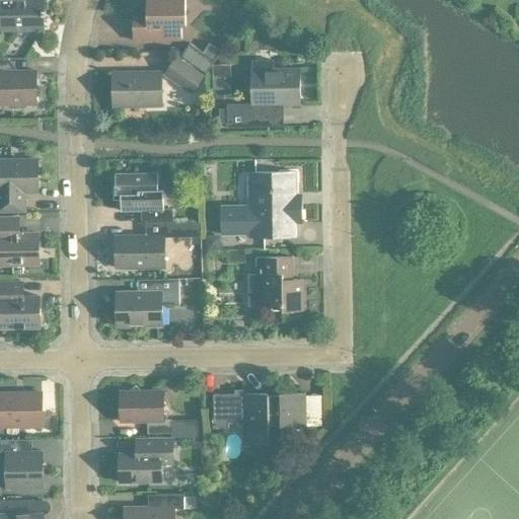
[(0,0),(0,9),(1,10),(1,30),(44,29),(43,0),(0,0)]
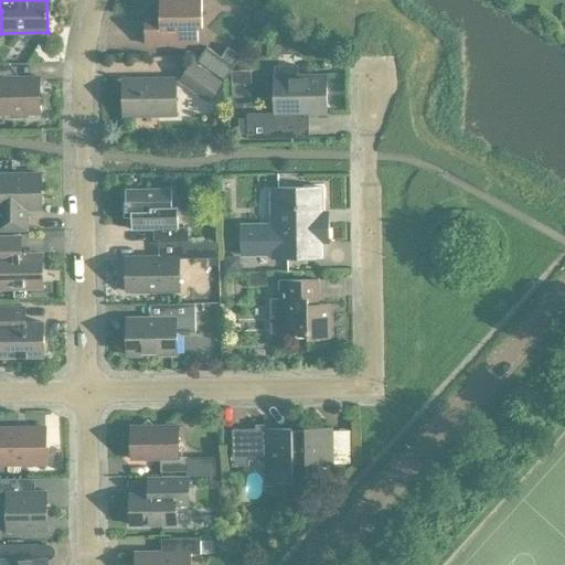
[(198,28),(202,28),(201,0),(159,0),(160,18),(145,18),(146,44),(198,43),(198,28)]
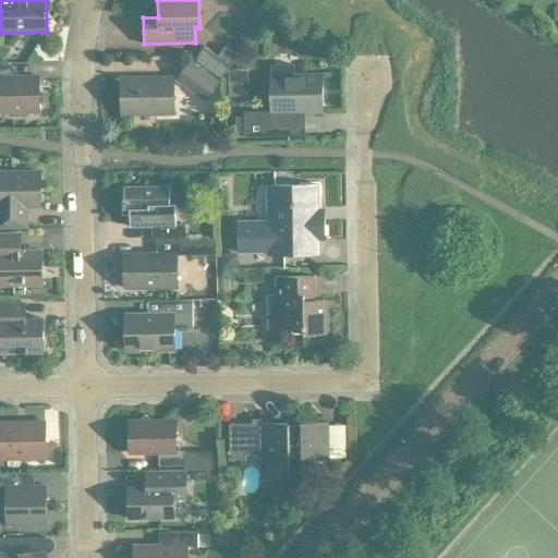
[(222,79),(239,56),(226,46),(219,56),(205,46),(195,60),(222,79)]
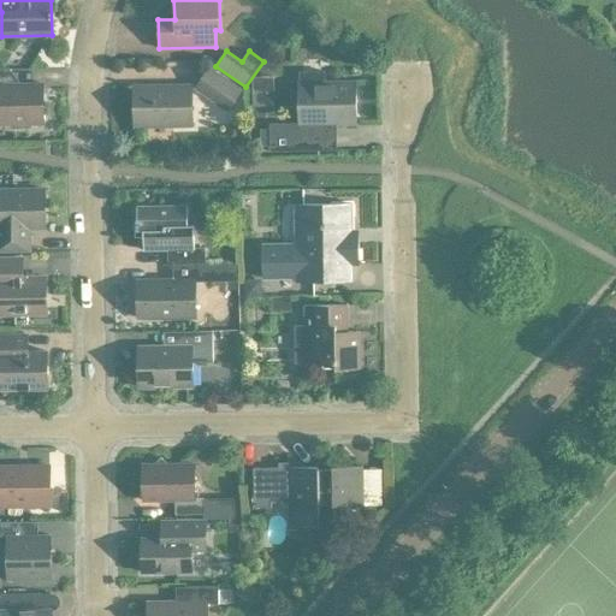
[(0,124),(45,123),(43,84),(11,84),(11,70),(0,69),(0,124)]
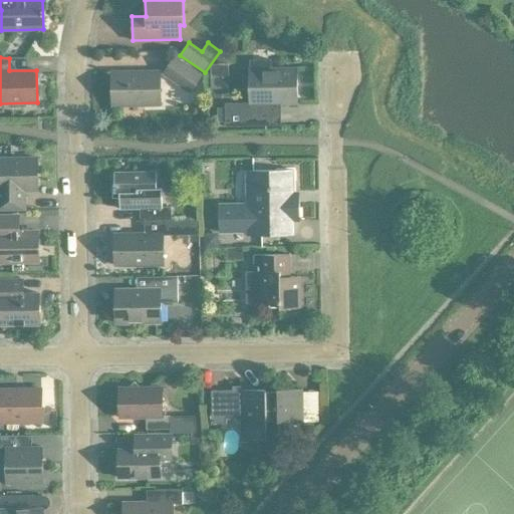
[(190,91),(201,74),(176,57),(164,73),(190,91)]
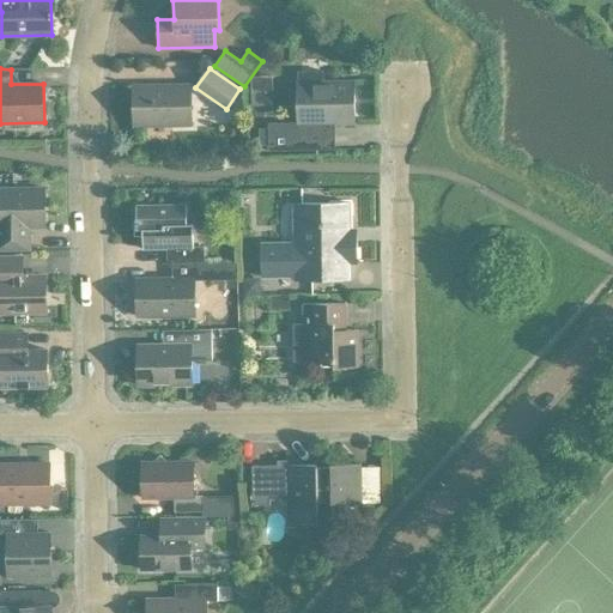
[(298,122),(290,122),(268,123),(269,150),(327,150),(327,123),(354,123),(354,82),(323,82),(323,72),(298,72),(299,82),(297,82),(298,122)]
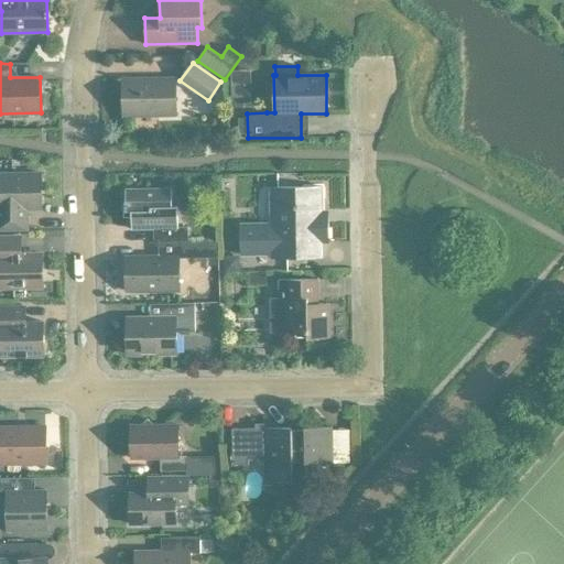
[(176,115),(175,78),(123,79),(125,116),(176,115)]
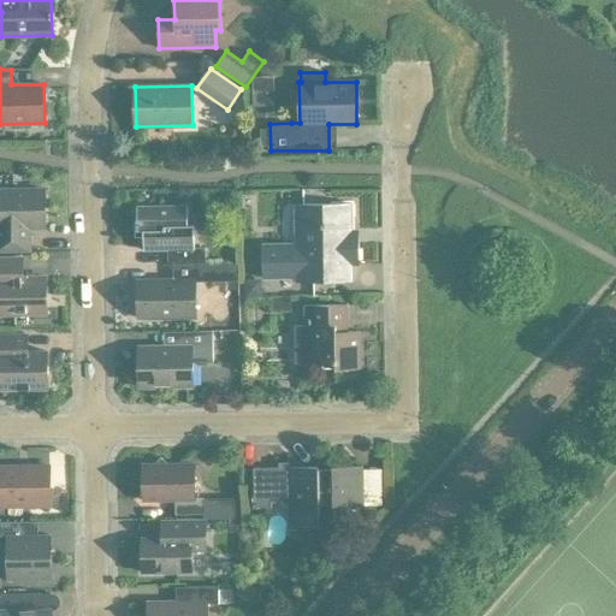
[(0,252),(30,253),(30,227),(46,227),(45,189),(0,189),(0,252)]
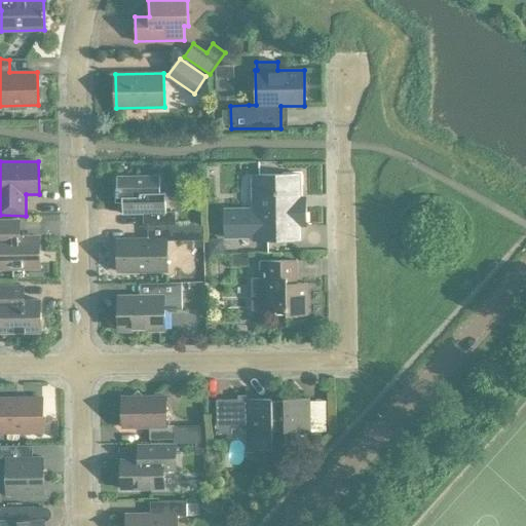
[(301,239),(301,226),(307,226),(306,208),(301,208),(300,174),(258,175),(258,209),(224,209),(225,237),(254,237),(254,240),(301,239)]
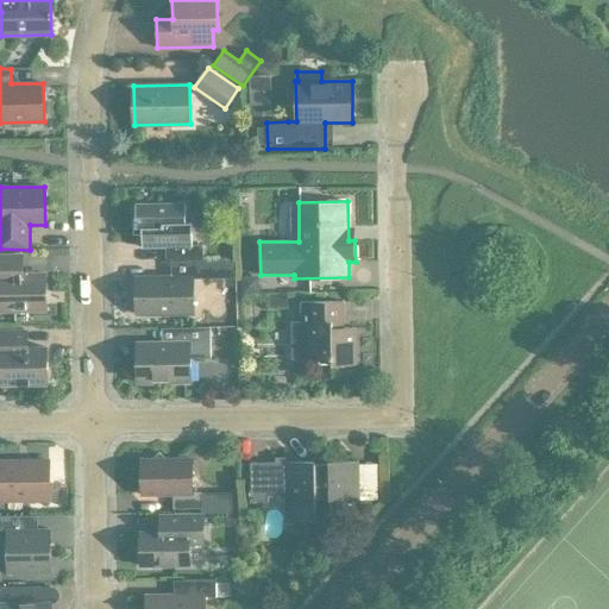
[(171,262),(203,261),(203,245),(193,245),(193,223),(186,223),(186,203),(136,205),(136,227),(142,227),(142,248),(170,246),(171,262)]
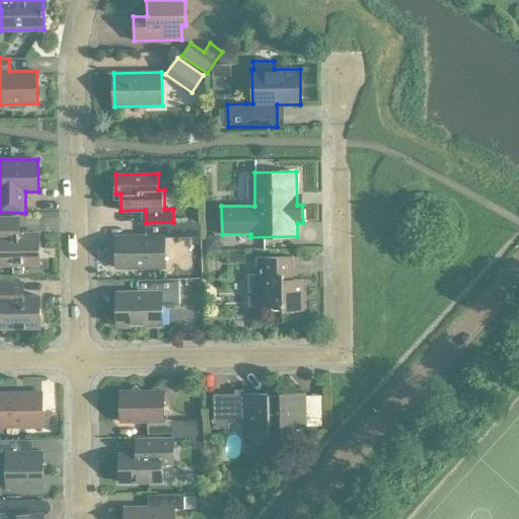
[(0,217),(0,265),(40,265),(40,233),(19,234),(19,217),(0,217)]
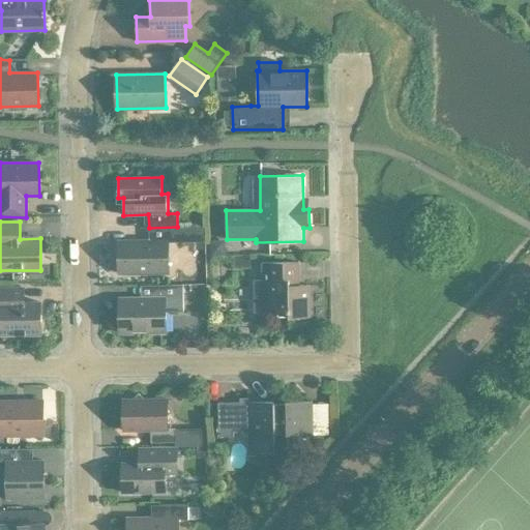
[(177,227),(149,228),(149,240),(119,241),(119,273),(169,273),(168,242),(205,242),(205,227),(177,227)]
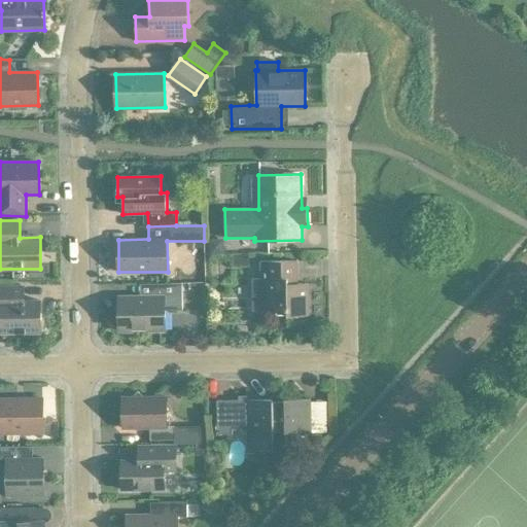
[(296,260),(268,261),(260,261),(260,278),(252,279),(252,297),(267,296),(268,311),(287,310),(287,316),(309,315),(308,283),(288,283),(288,274),(296,274),(296,260)]
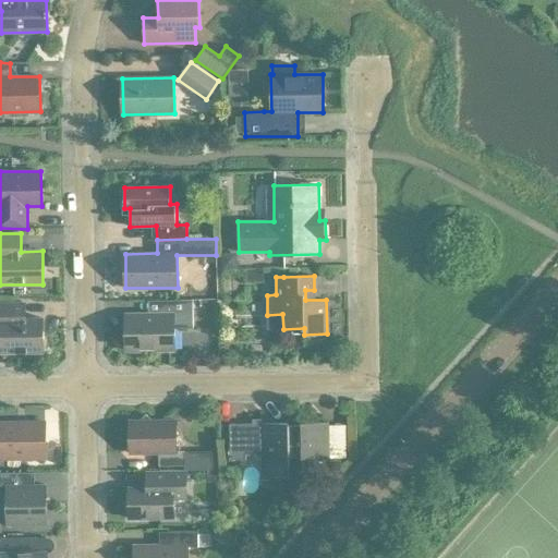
[(126,351),(174,350),(174,329),(193,328),(193,300),(166,300),(166,313),(126,314),(126,351)]
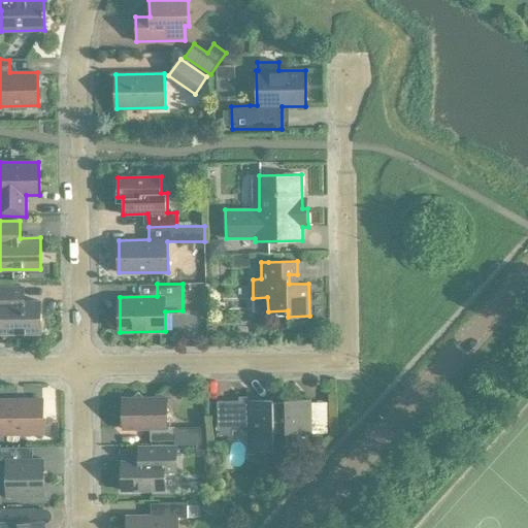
[(14,287),(0,287),(0,333),(41,333),(41,301),(14,301),(14,287)]
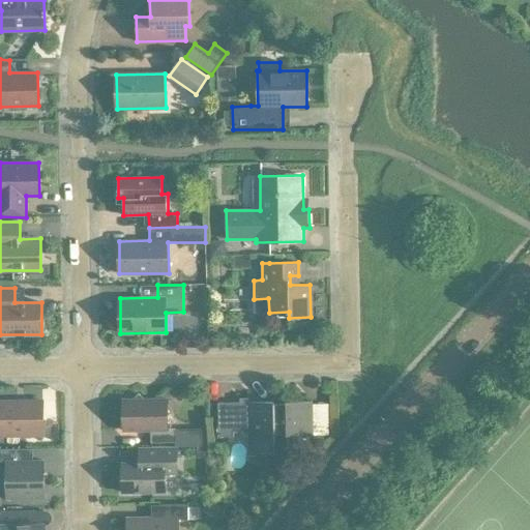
[(123,400),(123,431),(150,431),(151,443),(176,442),(175,429),(168,429),(167,399),(145,400),(139,393),(133,400),(123,400)]
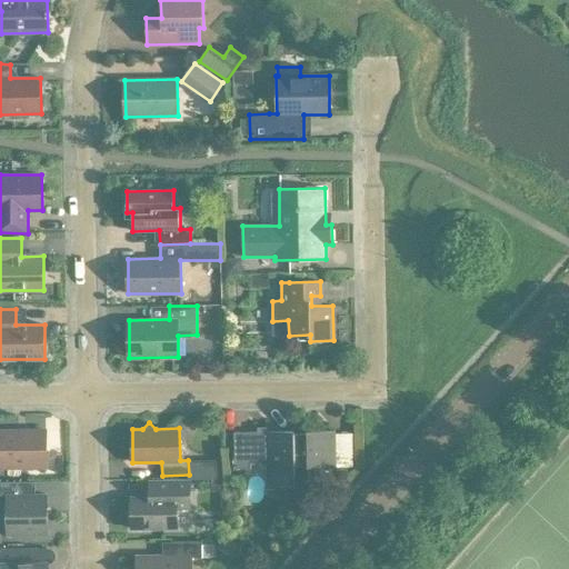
[(0,467),(47,467),(46,430),(0,430),(0,467)]
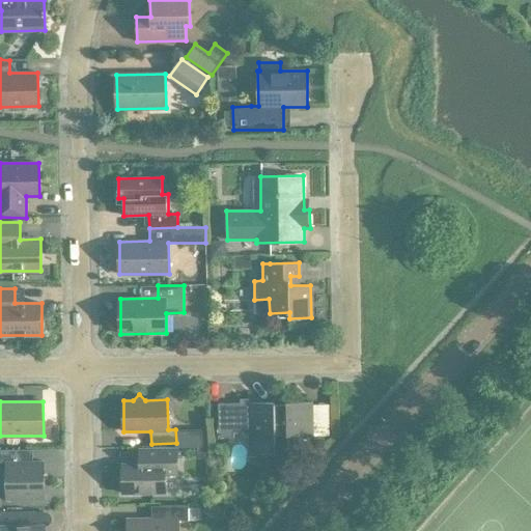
[(312,401),(269,402),(269,419),(274,419),(274,428),(267,436),(255,436),(255,437),(256,454),(289,454),(288,437),(313,436),(312,401)]
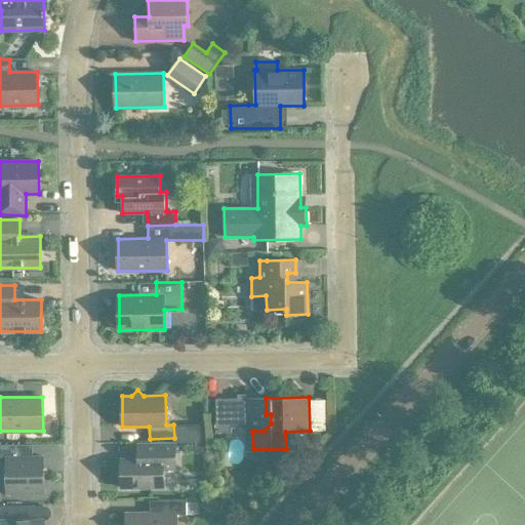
[(266,414),(266,398),(216,399),(216,433),(232,433),(232,428),(247,428),(247,432),(252,432),(252,431),(264,431),(271,423),(271,414),(266,414)]
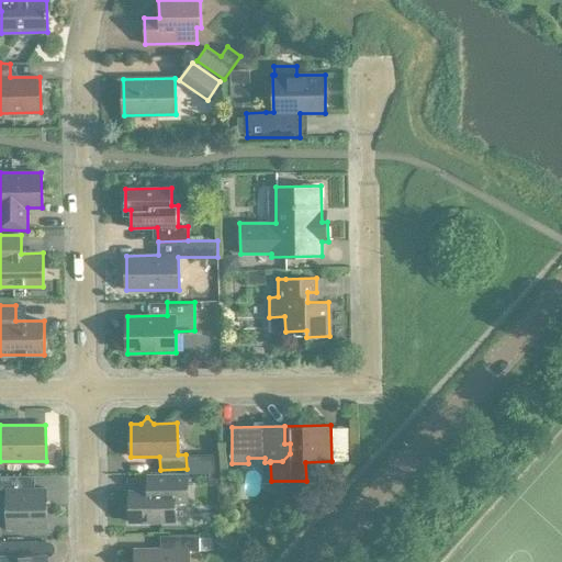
[(175,504),(188,503),(188,473),(156,474),(156,491),(130,491),(130,523),(176,521),(175,504)]
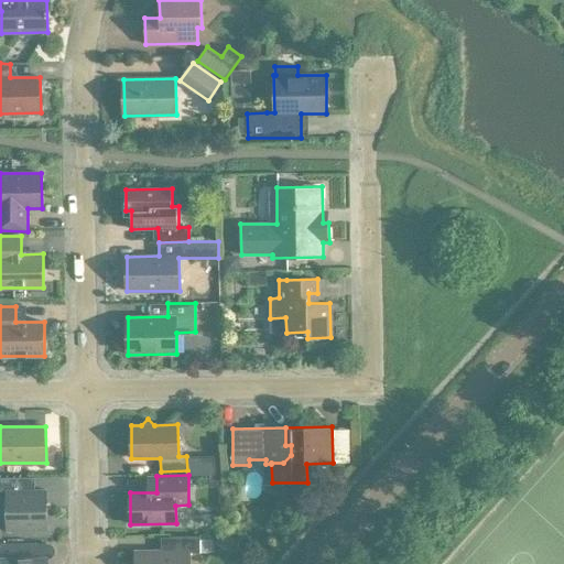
[(47,530),(46,490),(35,490),(35,477),(0,477),(0,491),(7,491),(8,531),(47,530)]
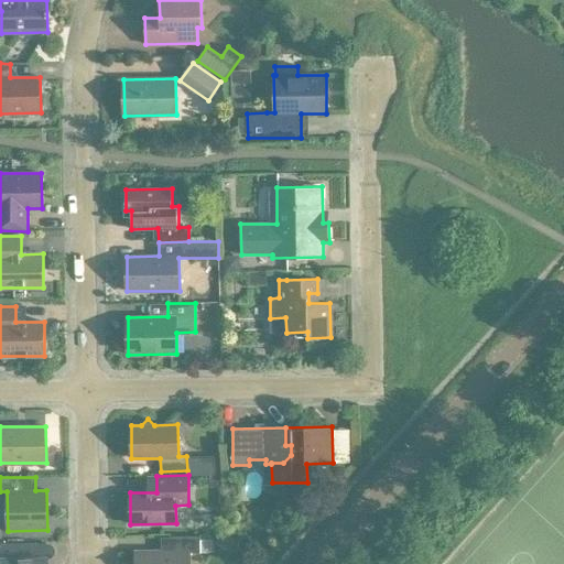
[(136,563),(190,563),(190,553),(199,553),(201,553),(201,537),(170,538),(170,551),(136,551),(136,563)]
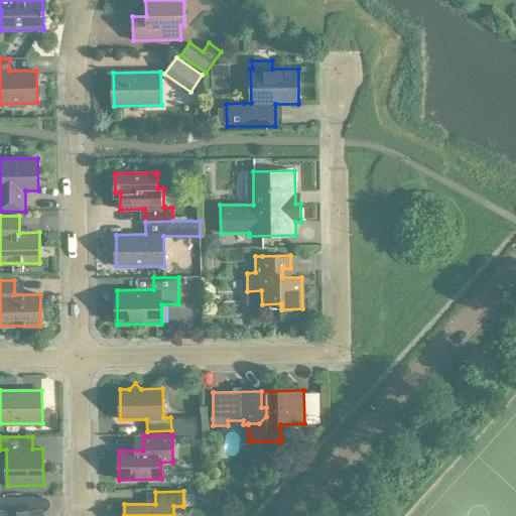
[(0,515),(43,515),(43,511),(33,511),(33,497),(0,497),(0,515)]
